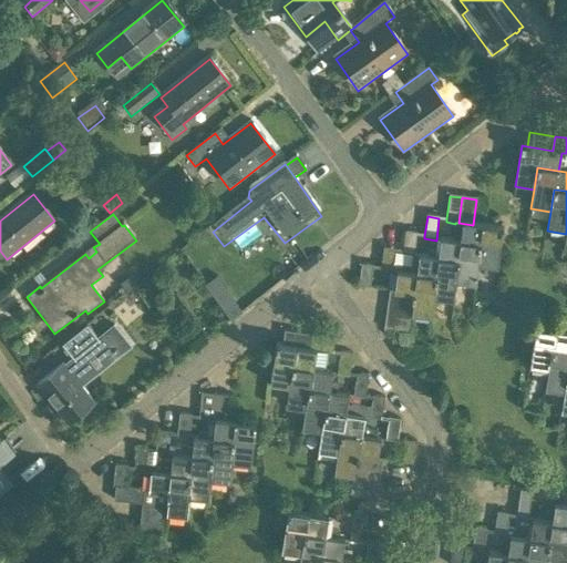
[(455,224),(453,242),(482,245),(478,267),(498,269),(504,229),(473,225),(459,223),(455,223),(455,224)]
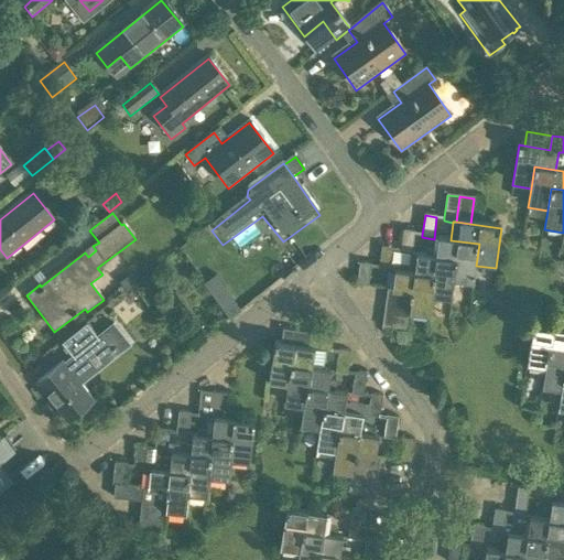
[(411,255),(412,255),(415,234),(403,232),(400,254),(411,256),(411,255)]
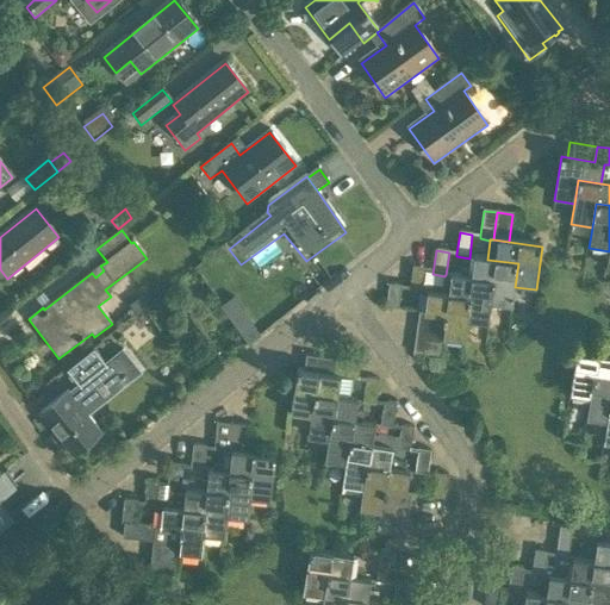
[(518,263),(487,260),(474,259),(472,279),(495,282),(491,305),(512,307),(515,287),(518,263)]
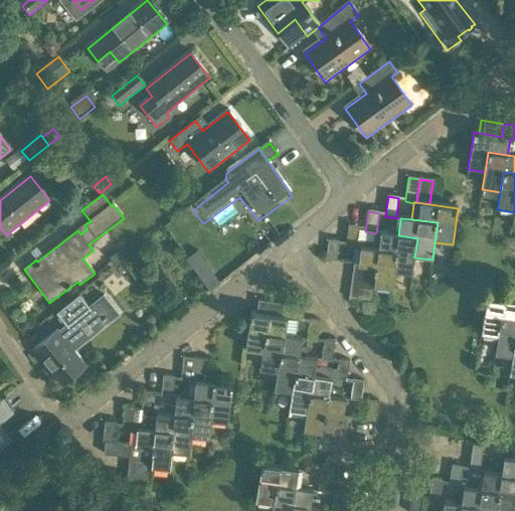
[(348,226),(346,243),(345,246),(356,248),(359,228),(348,226)]
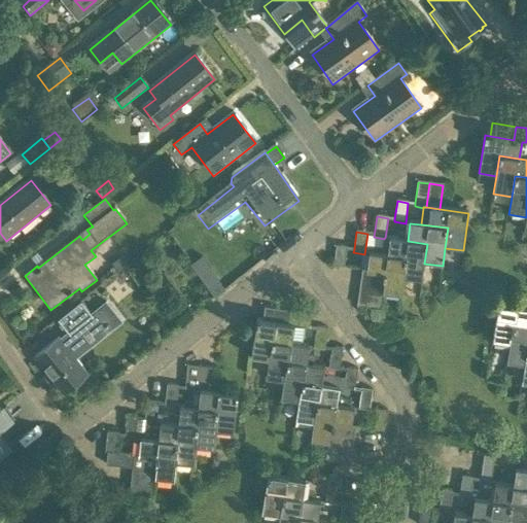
[(384,238),(384,239),(382,255),(407,258),(405,279),(422,281),(424,264),(427,244),(408,241),(385,238),(384,238)]
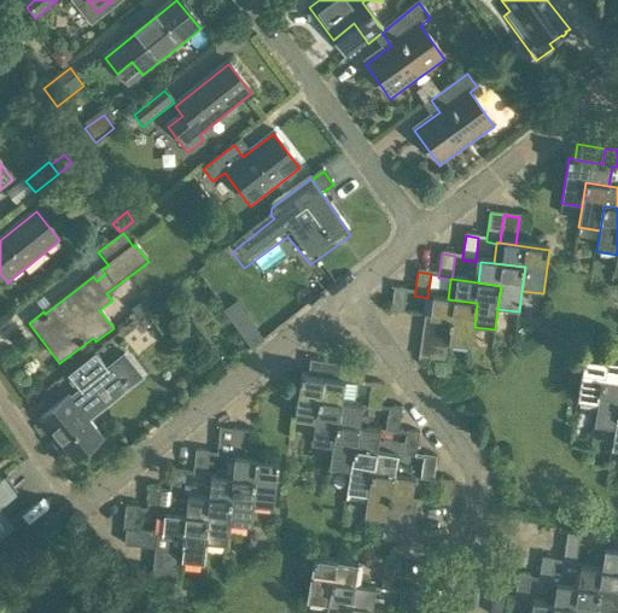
[(391,314),(403,316),(407,291),(394,290),(391,314)]
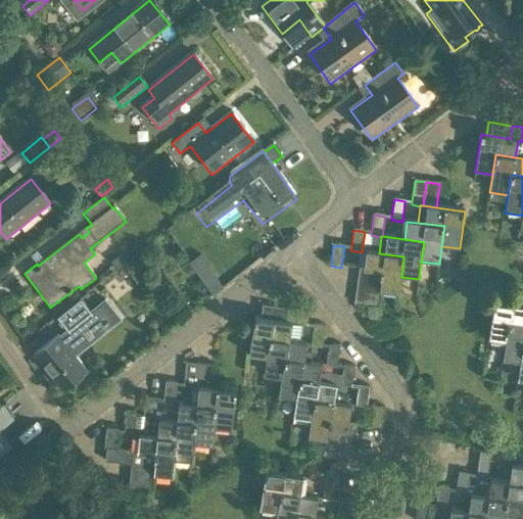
[(403,256),(379,253),(367,252),(364,271),(383,273),(381,285),(380,292),(398,294),(401,277),(403,256)]
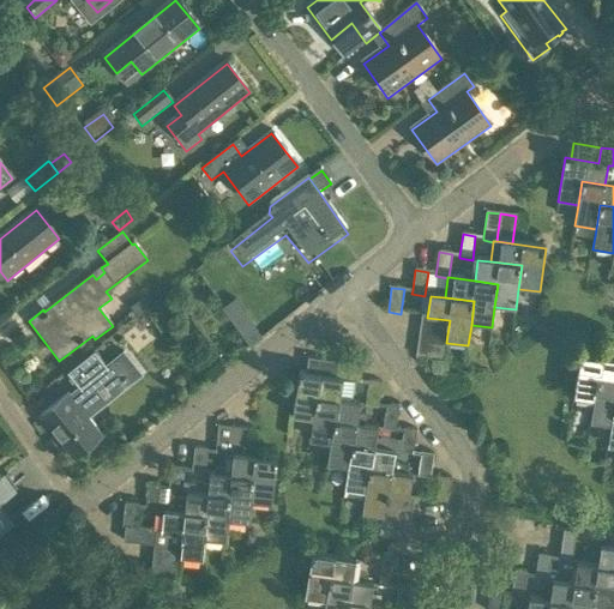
[(133,307),(140,317),(150,308),(143,300),(133,307)]
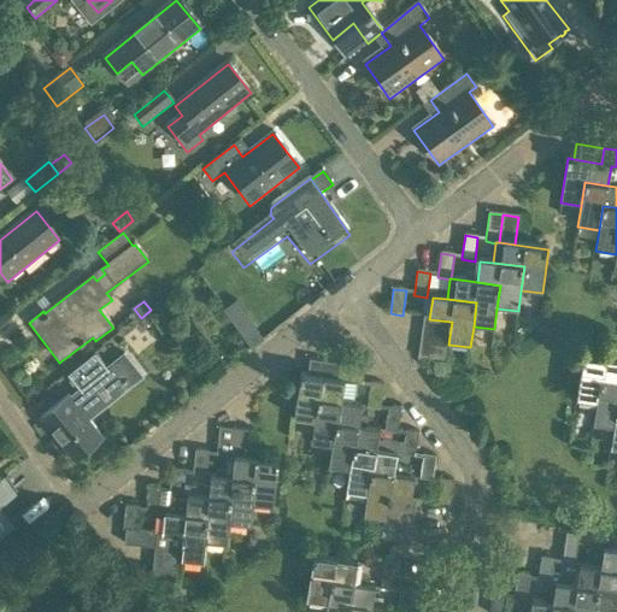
[(223,318),(251,355),(263,347),(235,309),(223,318)]
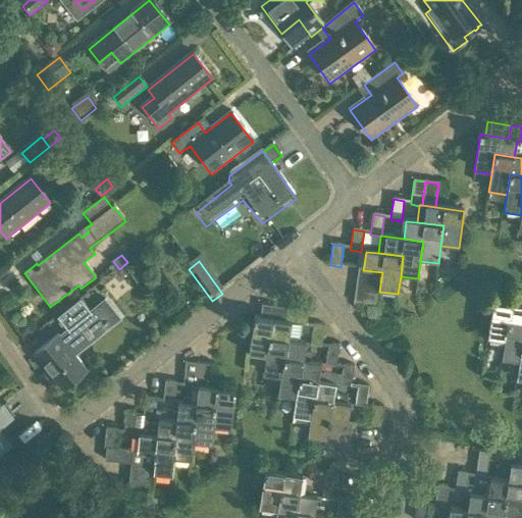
[(356,280),(380,285),(382,272),(363,270),(358,269),(356,280)]
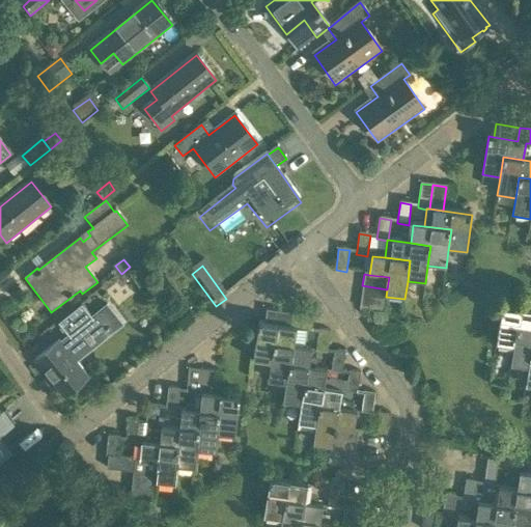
[(361,298),(385,302),(386,297),(387,289),(362,285),(361,298)]
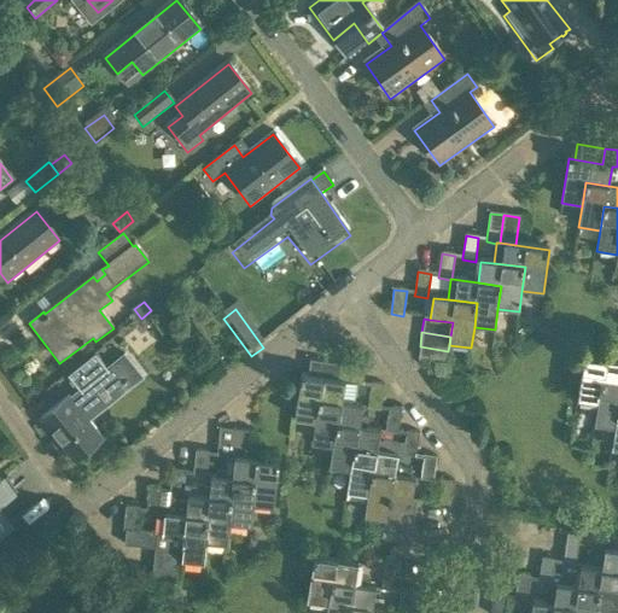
[(448,351),(420,346),(418,361),(447,366),(448,351)]
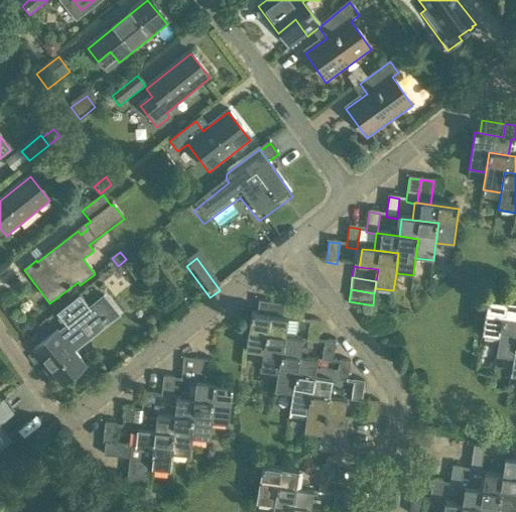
[(86,368),(78,358),(82,355),(82,352),(78,346),(115,316),(102,300),(90,310),(80,297),(57,315),(68,329),(59,335),(57,333),(33,352),(61,387),(86,368)]
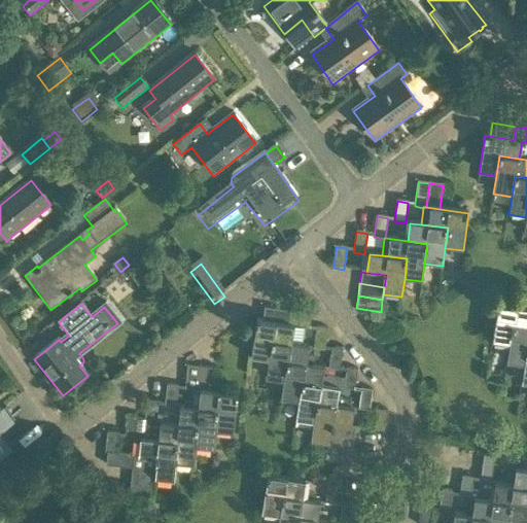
[(513,325),(526,326),(526,309),(498,305),(492,343),(510,345),(513,325)]
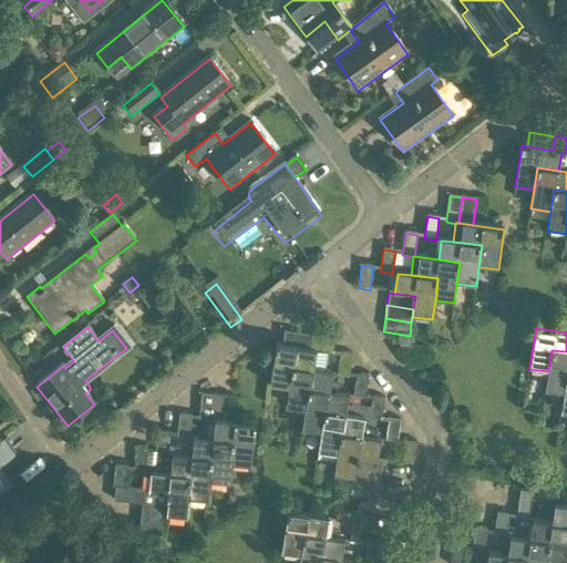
[(310,336),(285,333),(282,347),(308,351),(310,336)]
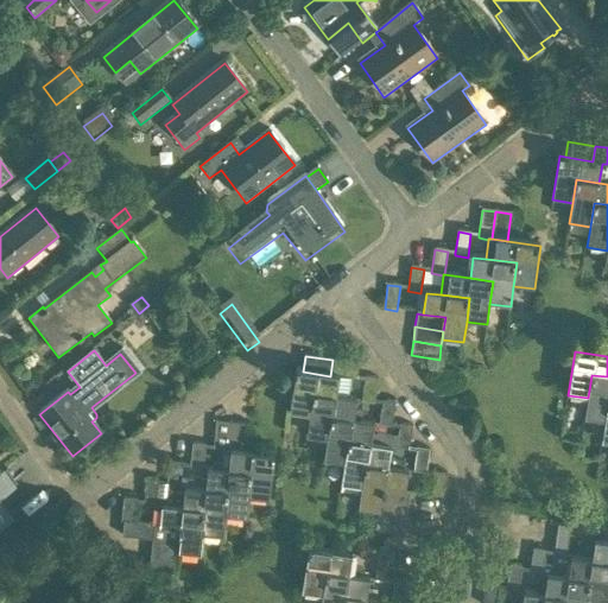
[(330,376),(303,372),(297,370),(290,413),(310,417),(314,394),(336,398),(340,378),(358,381),(360,365),(333,360),(330,376)]
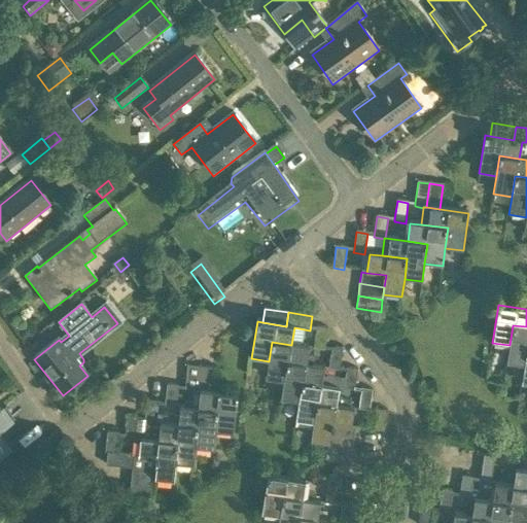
[(526,326),(513,325),(510,345),(506,363),(525,365),(526,350),(526,326)]
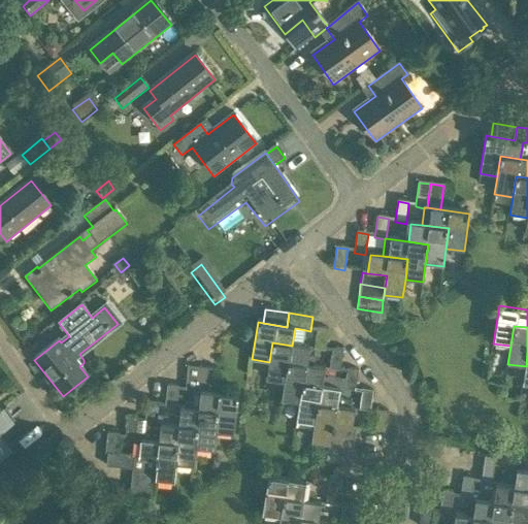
[(325,352),(326,349),(329,331),(318,329),(315,350),(325,352)]
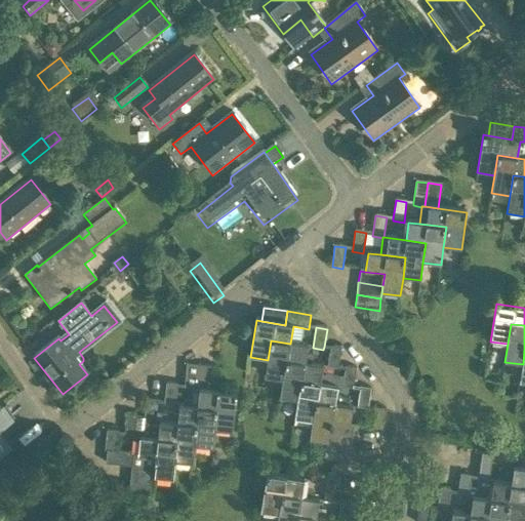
[(271,341),(268,360),(265,378),(282,381),(285,360),(306,364),(309,347),(290,344),(271,341)]
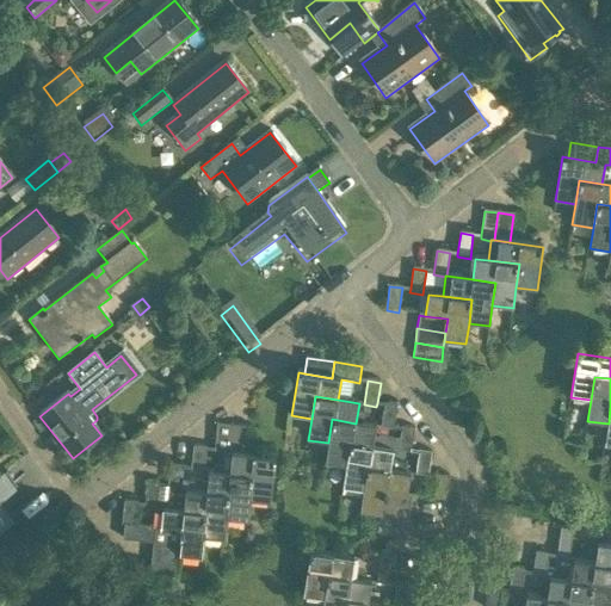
[(394,431),(394,427),(397,407),(384,404),(381,428),(394,431)]
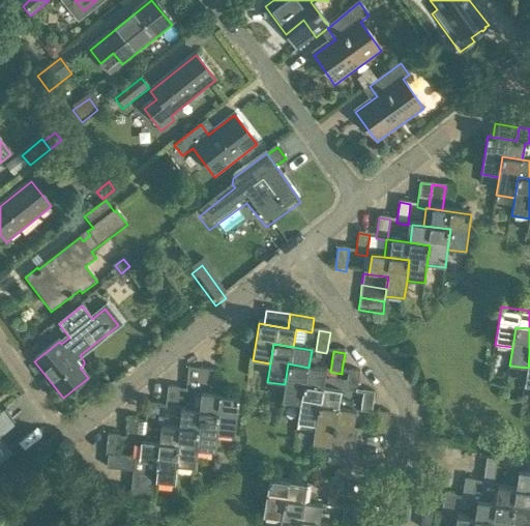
[(303,385),(323,388),(326,371),(308,368),(288,363),(285,384),(283,403),(300,405),(303,385)]
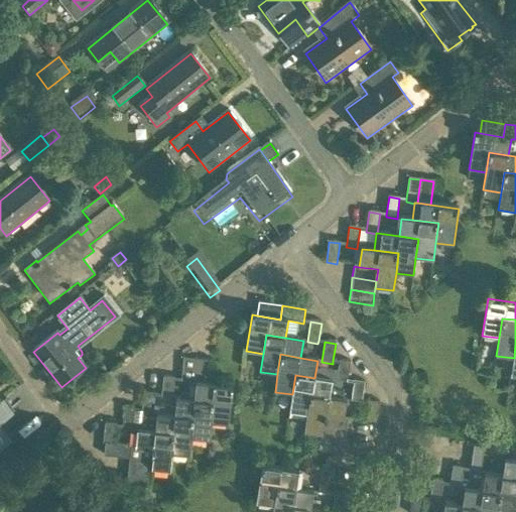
[(181,383),(194,384),(197,361),(183,359),(181,383)]
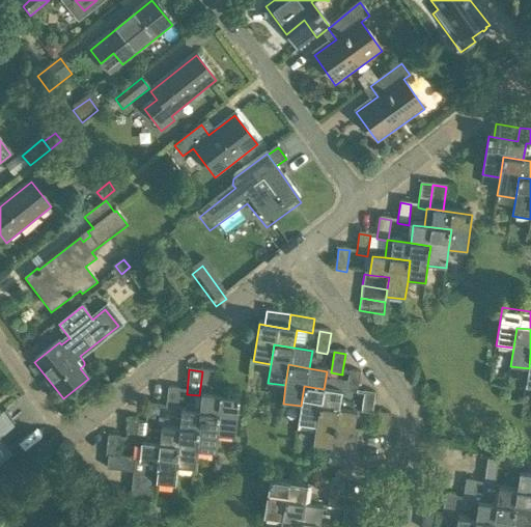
[(199,395),(201,395),(212,396),(215,372),(202,371),(199,395)]
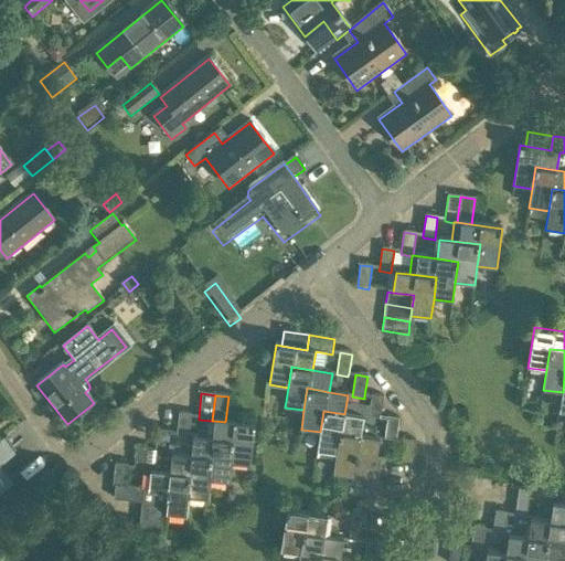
[(384,399),(372,397),(369,420),(381,421),(384,399)]
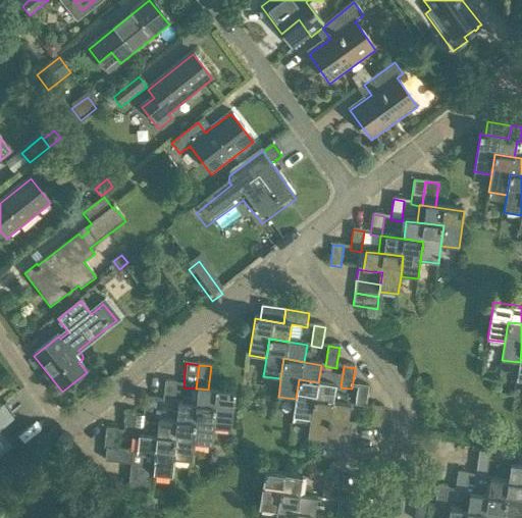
[(314,400),(333,403),(336,385),(318,382),(299,379),(296,399),(293,416),(310,419),(314,400)]
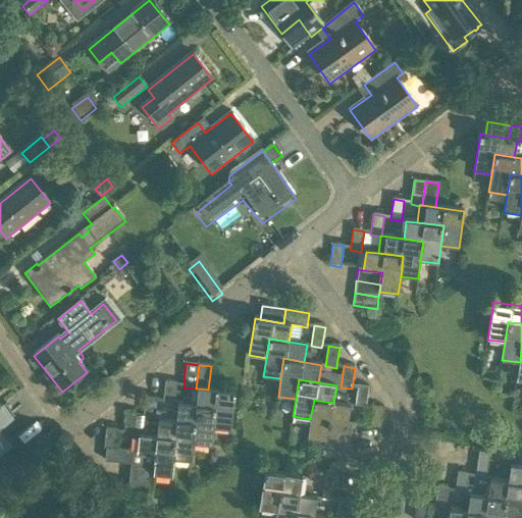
[(174,404),(177,383),(165,382),(163,403),(174,404)]
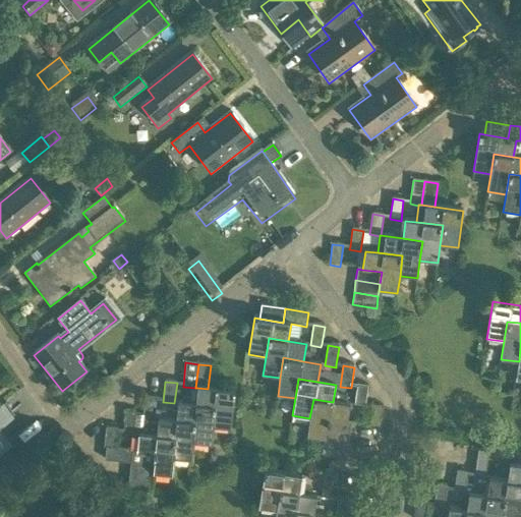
[(365,408),(365,405),(368,388),(358,386),(354,406),(365,408)]
